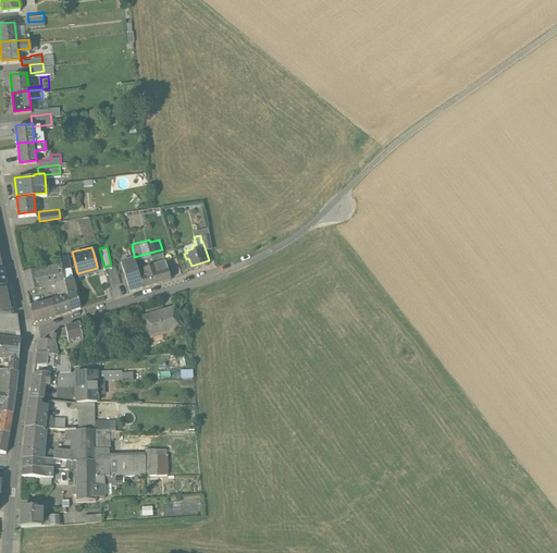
[(162,249),(134,257),(143,284),(171,277),(162,249)]
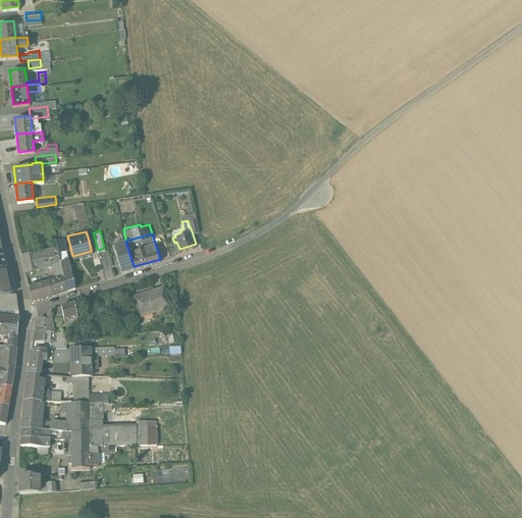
[(62,235),(55,237),(56,245),(58,250),(65,248),(62,235)]
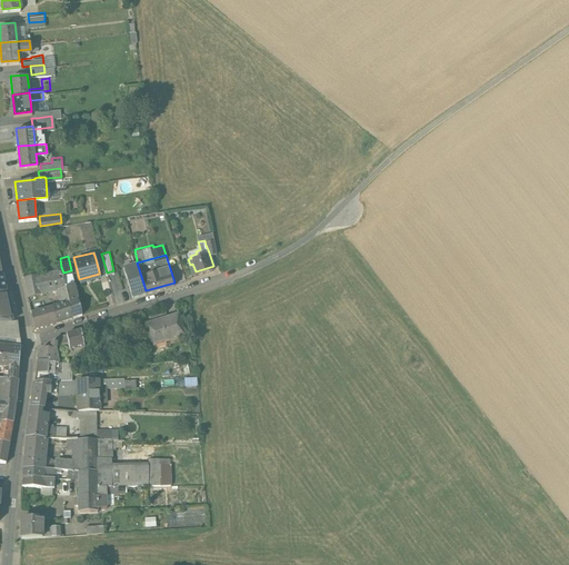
[(102,257),(96,259),(99,271),(106,269),(102,257)]
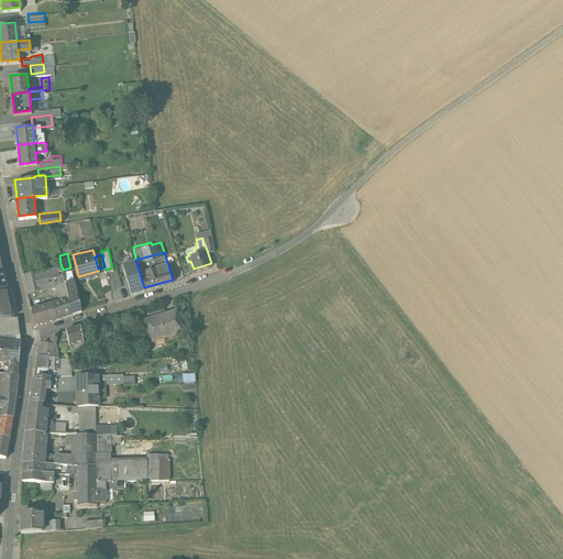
[(135,260),(135,258),(122,262),(131,292),(144,287),(135,260)]
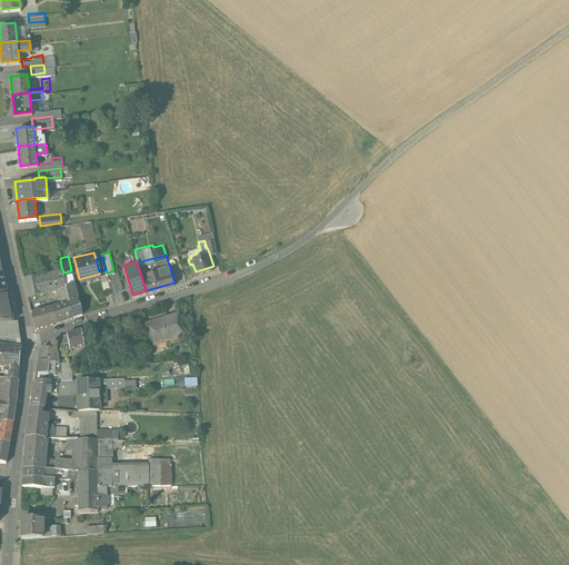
[(61,267),(37,271),(41,290),(57,287),(57,285),(66,283),(63,273),(61,267)]
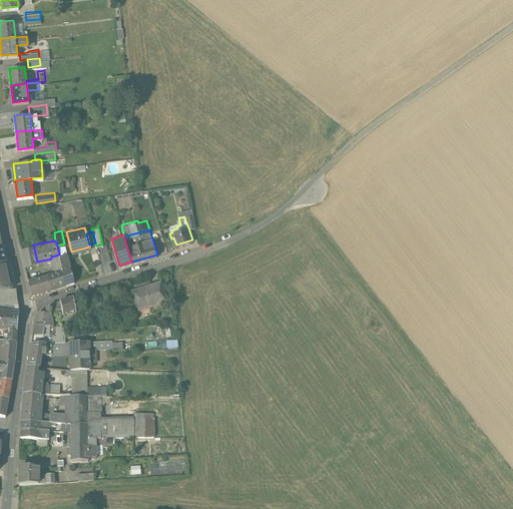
[(64,243),(57,245),(59,255),(67,252),(64,243)]
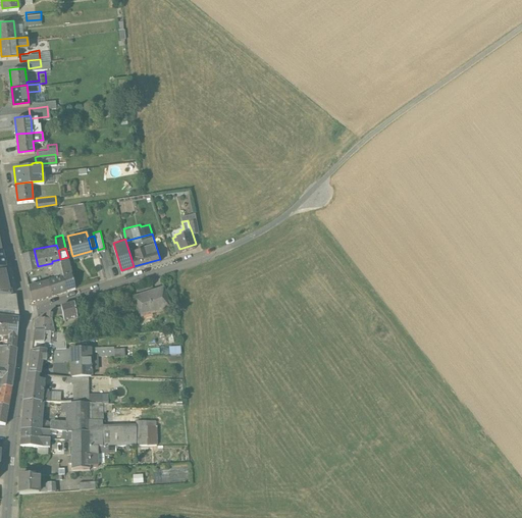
[(34,249),(21,252),(25,268),(38,266),(34,249)]
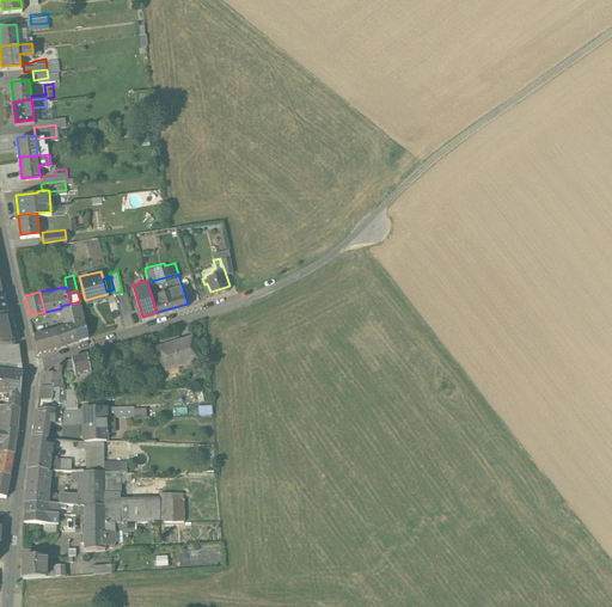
[(80,301),(71,304),(78,337),(89,335),(80,301)]
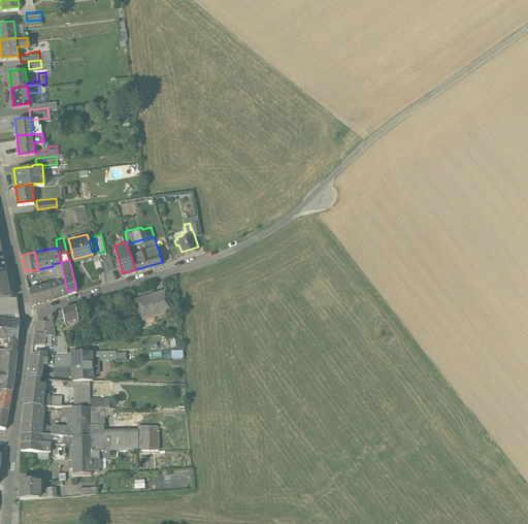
[(67,291),(61,262),(53,264),(53,266),(56,280),(48,283),(52,297),(67,291)]
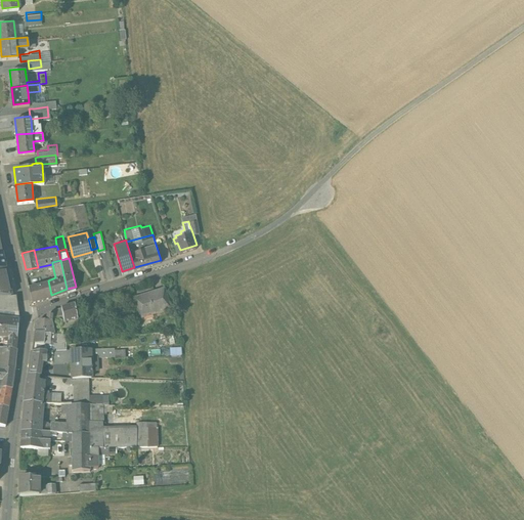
[(5,265),(0,265),(0,293),(4,294),(11,294),(5,265)]
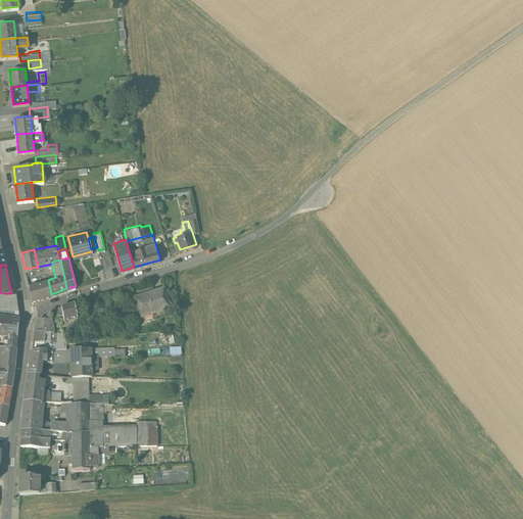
[(48,280),(29,285),(31,299),(51,294),(48,280)]
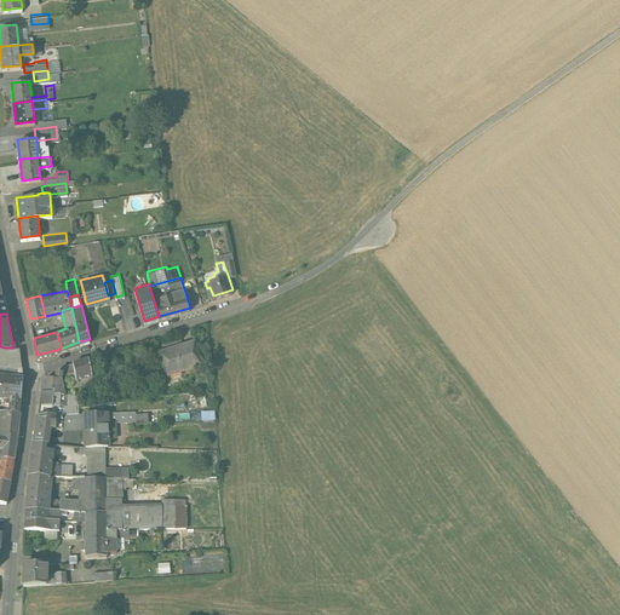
[(194,338),(158,349),(166,373),(201,362),(194,338)]
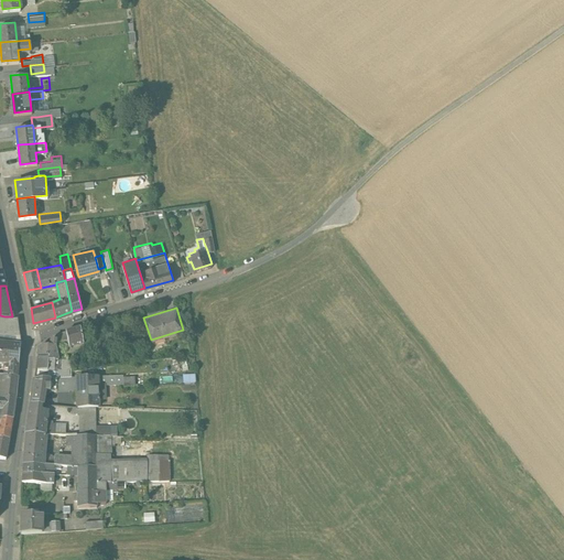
[(4,316),(0,315),(0,331),(1,332),(19,332),(17,315),(12,316),(4,316)]
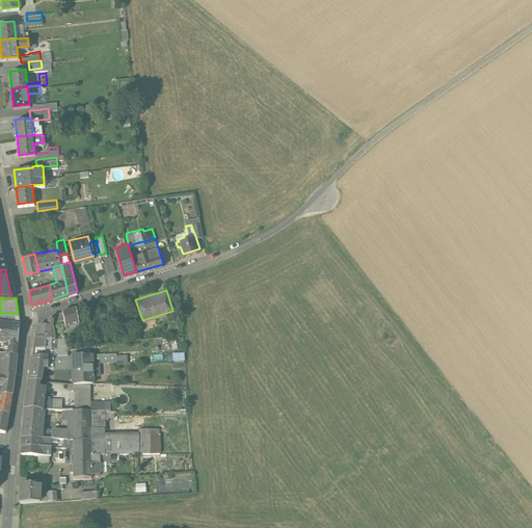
[(75,306),(61,310),(53,313),(54,322),(63,319),(65,326),(61,327),(62,332),(79,326),(75,306)]
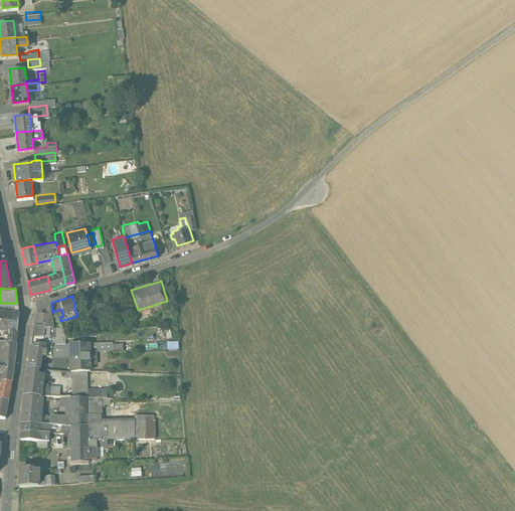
[(51,303),(35,315),(34,322),(44,323),(44,325),(49,325),(49,333),(54,333),(55,338),(64,336),(63,326),(52,326),(52,319),(52,313),(52,312),(51,303)]
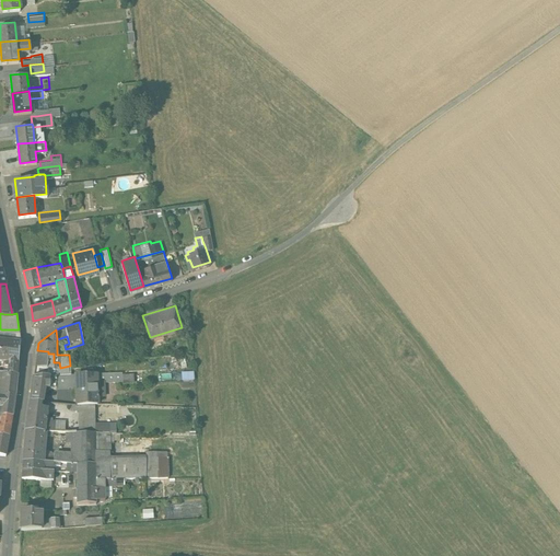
[(67,336),(57,339),(57,340),(57,347),(65,345),(69,344),(67,336)]
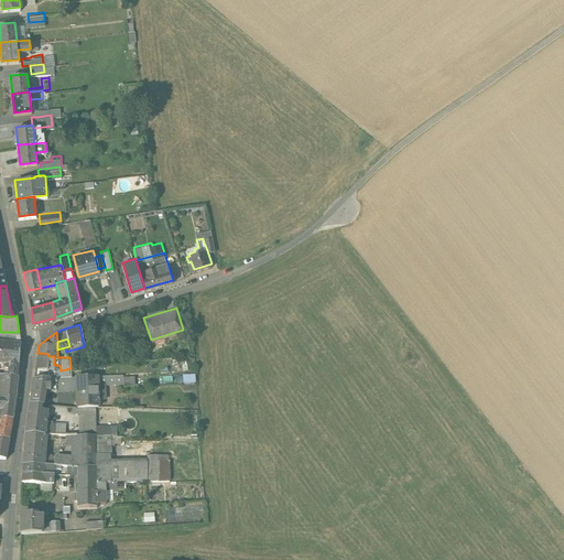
[(11,341),(0,340),(0,359),(4,361),(9,361),(11,341)]
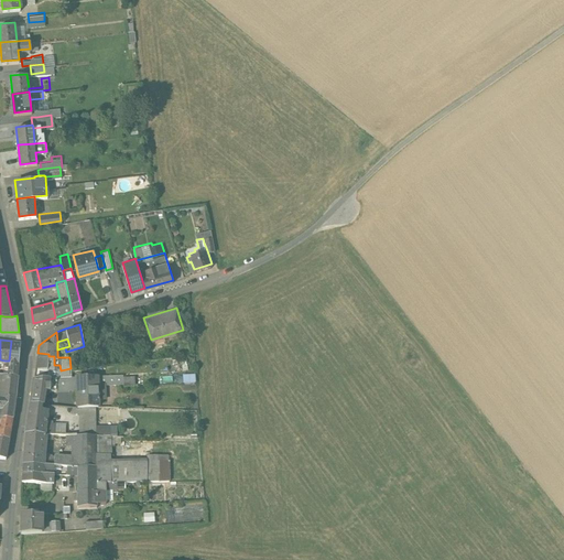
[(20,342),(11,341),(9,361),(4,361),(3,365),(10,366),(10,364),(19,364),(20,342)]
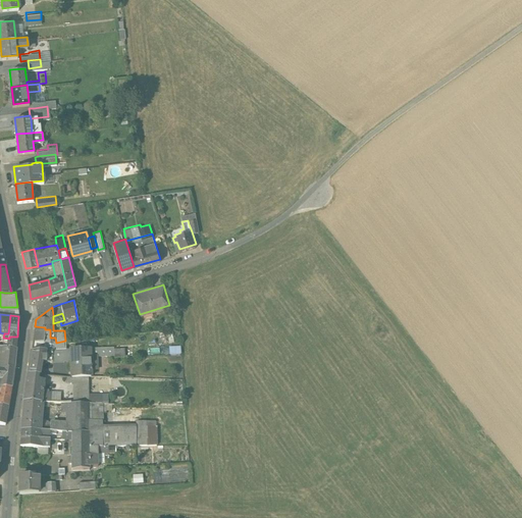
[(45,327),(35,326),(34,339),(50,340),(50,338),(50,329),(45,329),(45,327)]
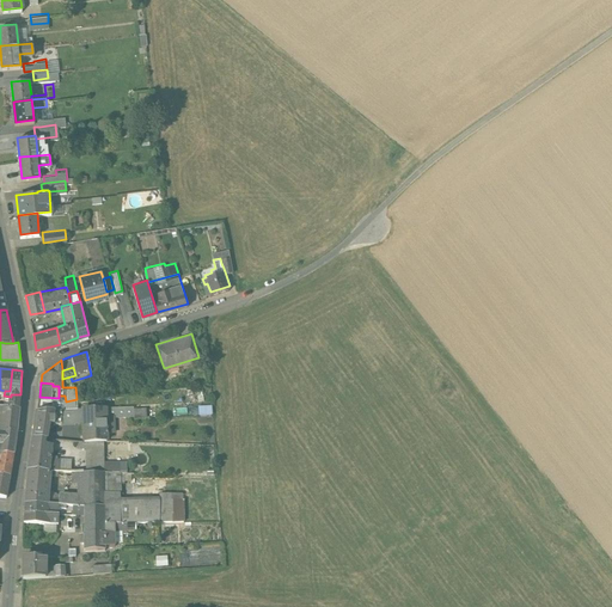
[(19,405),(0,403),(0,418),(1,420),(0,427),(17,429),(19,405)]
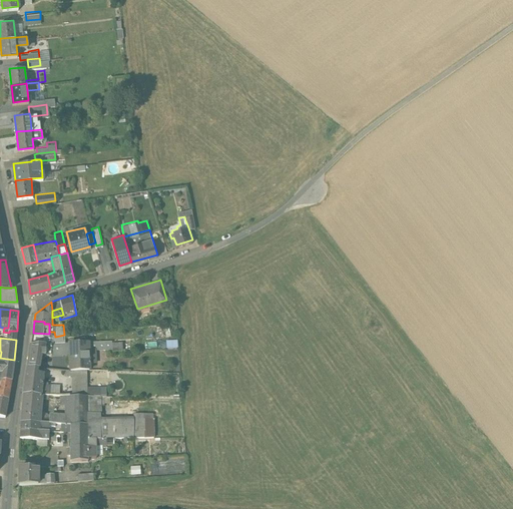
[(55,341),(51,341),(52,353),(64,353),(64,350),(69,350),(69,340),(55,341)]
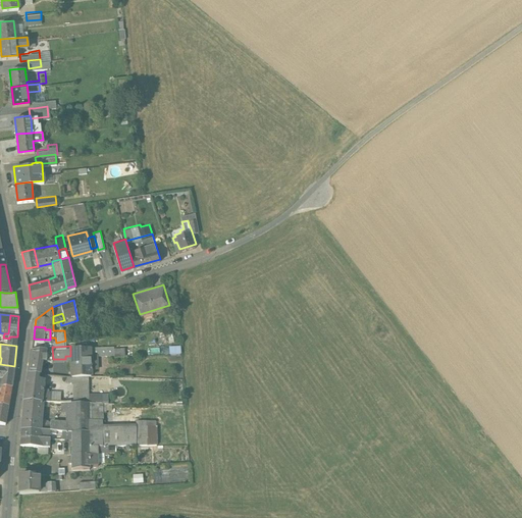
[(75,346),(70,346),(70,356),(71,374),(91,374),(91,367),(97,367),(96,354),(90,354),(90,346),(75,346)]
